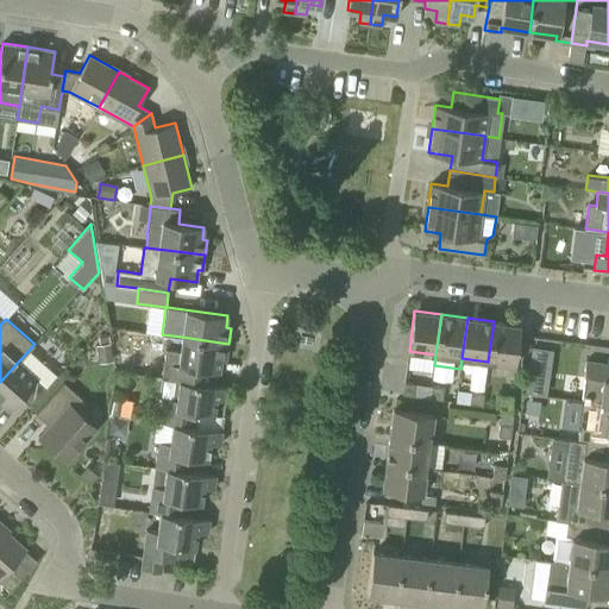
[(515,365),(519,339),(521,325),(494,321),(488,362),(515,365)]
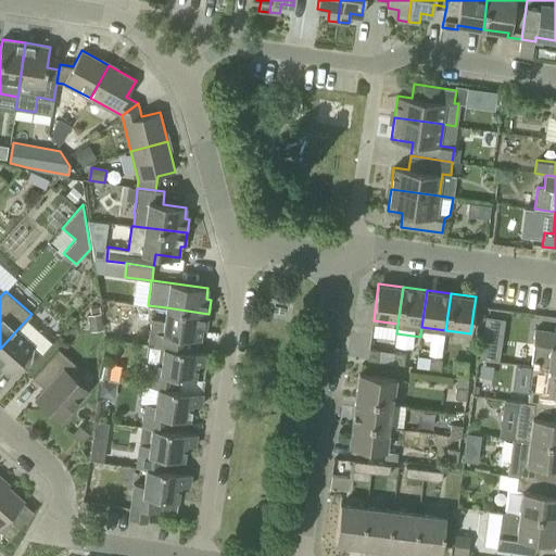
[(206,328),(209,314),(166,307),(164,320),(151,319),(148,344),(175,348),(177,335),(201,338),(202,327),(206,328)]
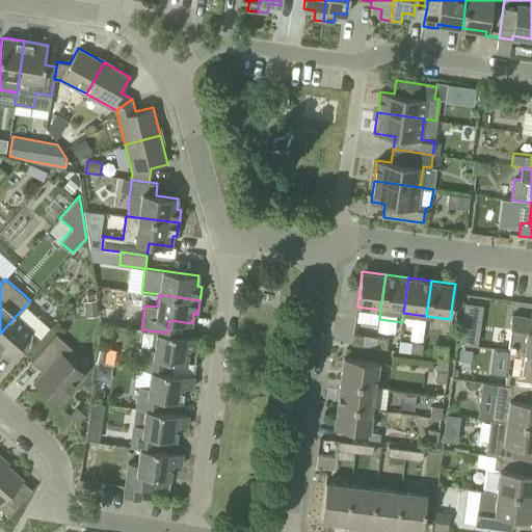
[(104,312),(102,323),(116,325),(118,314),(104,312)]
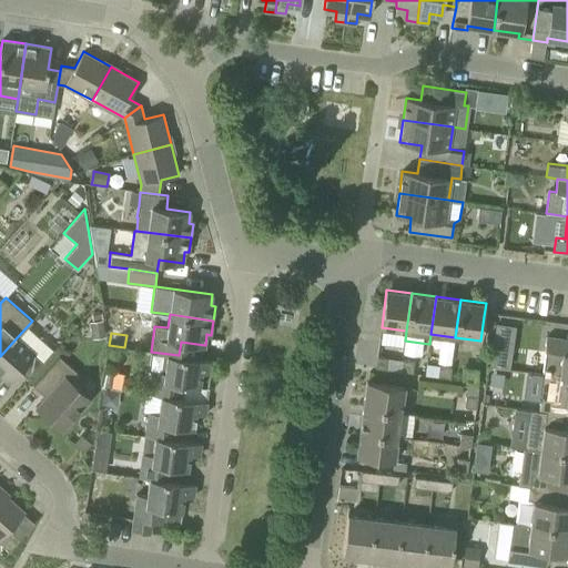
[(28,378),(44,361),(19,335),(0,356),(0,374),(9,383),(19,371),(28,378)]
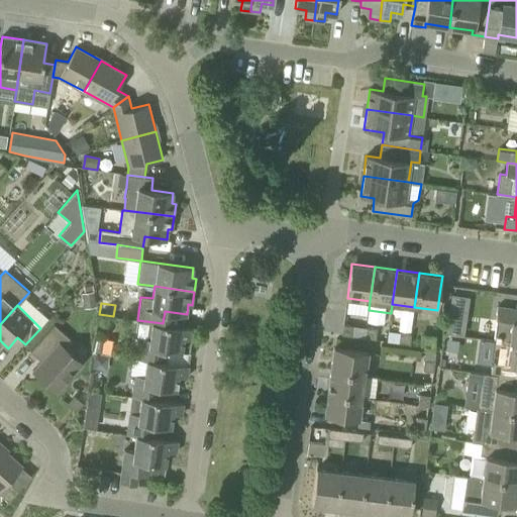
[(516,343),(516,308),(499,306),(494,340),(516,343)]
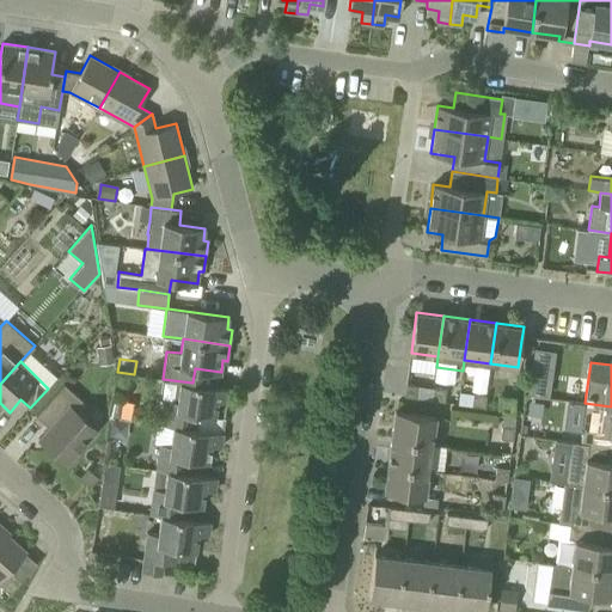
[(231,389),(193,383),(163,379),(160,398),(166,399),(163,424),(173,427),(196,429),(196,428),(197,415),(215,417),(218,401),(228,402),(231,389)]
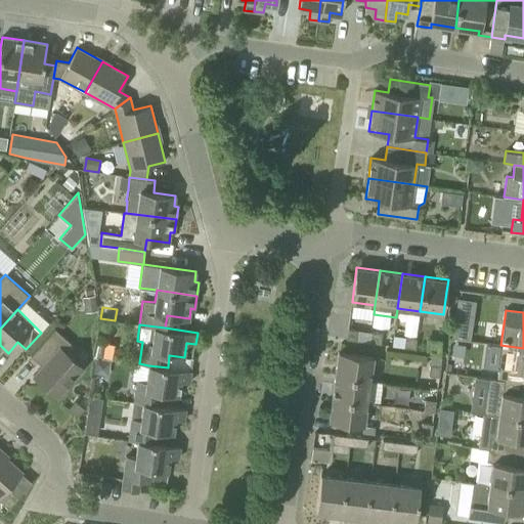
[(71,343),(55,329),(31,356),(42,365),(33,376),(57,397),(84,367),(64,350),(71,343)]
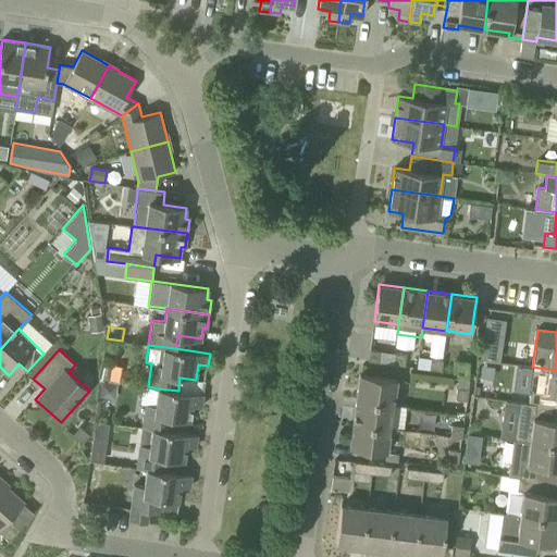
[(369,360),(380,362),(382,350),(370,349),(369,360)]
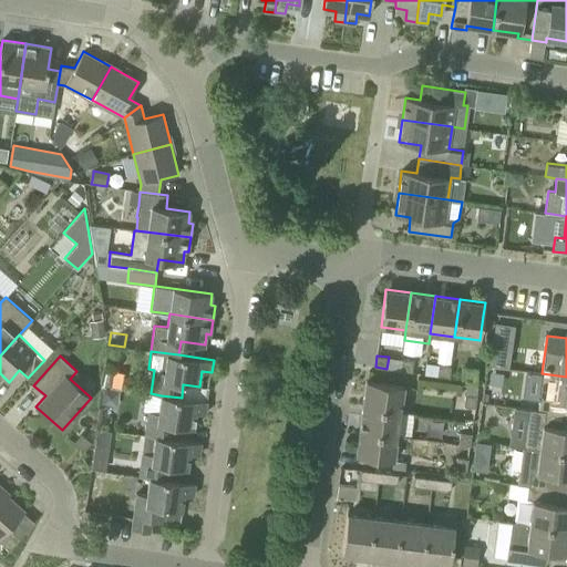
[(412,372),(413,361),(402,359),(400,370),(412,372)]
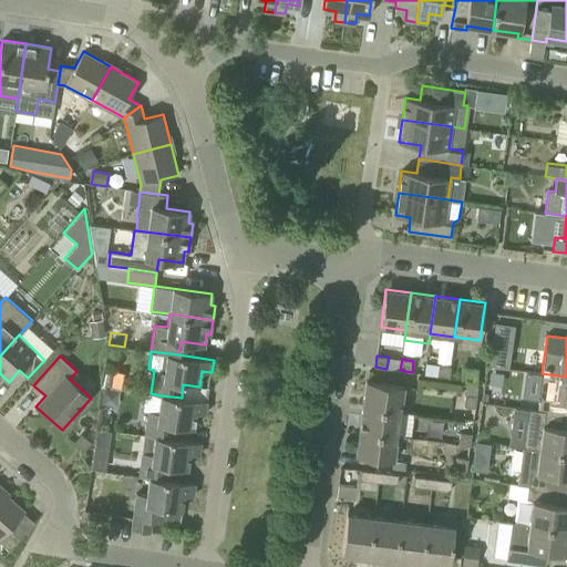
[(450,378),(451,366),(439,364),(437,375),(450,378)]
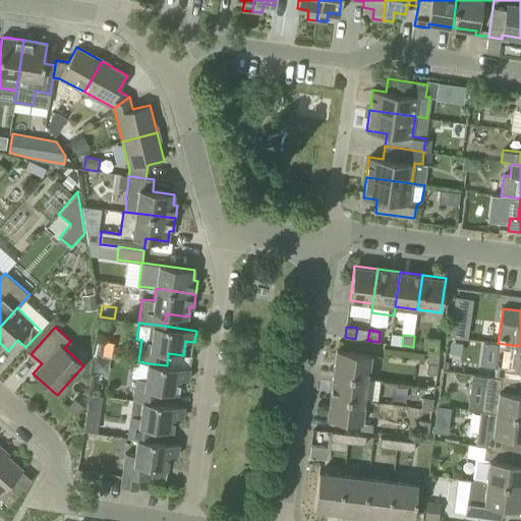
[(436,350),(437,339),(426,338),(424,348),(436,350)]
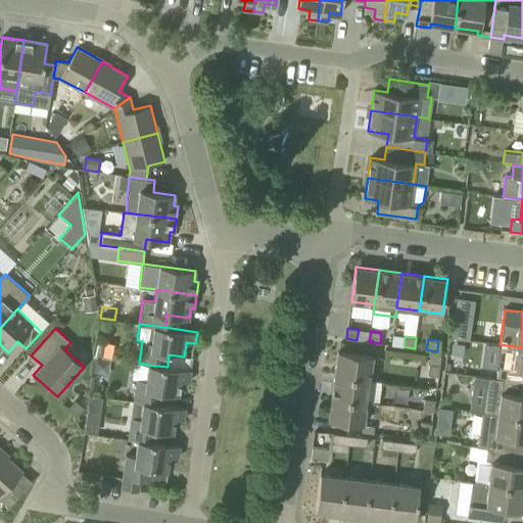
[(522,370),(522,347),(500,344),(496,367),(497,367),(496,379),(521,382),(522,371),(522,370)]
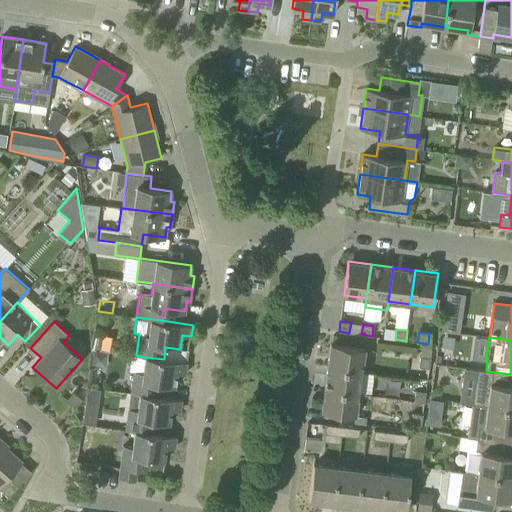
[(361,371),(365,348),(331,343),(328,366),(361,371)]
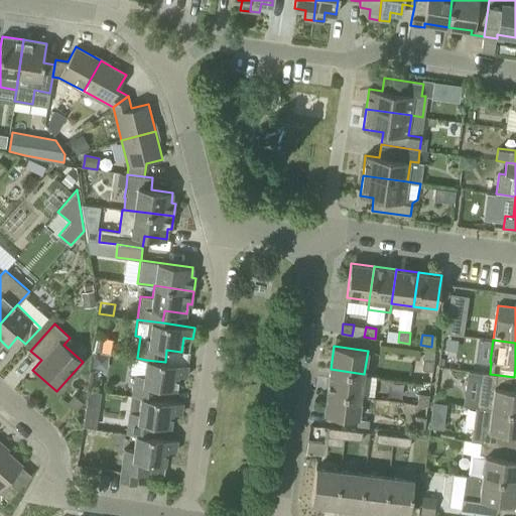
[(422,370),(432,371),(434,360),(424,359),(422,370)]
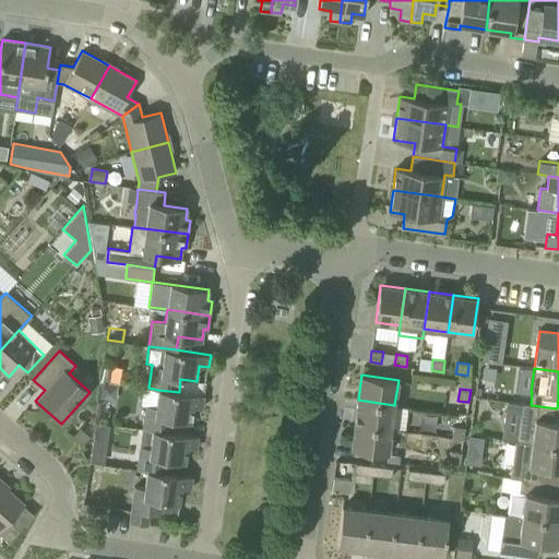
[(179,392),(158,390),(156,406),(146,405),(143,428),(153,430),(173,432),(175,419),(191,421),(193,406),(203,407),(204,395),(179,391),(179,392)]
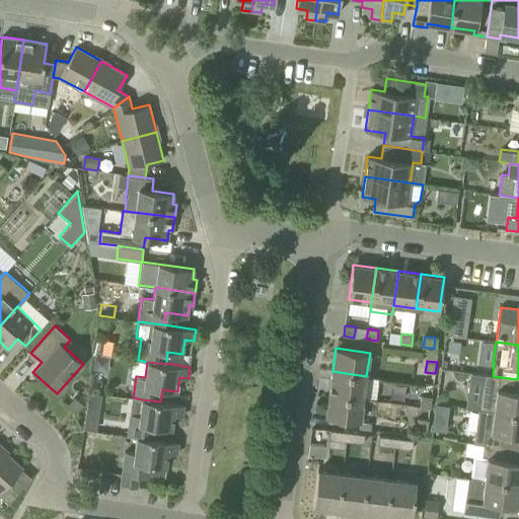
[(375,399),(379,378),(366,376),(332,371),(329,393),(375,399)]
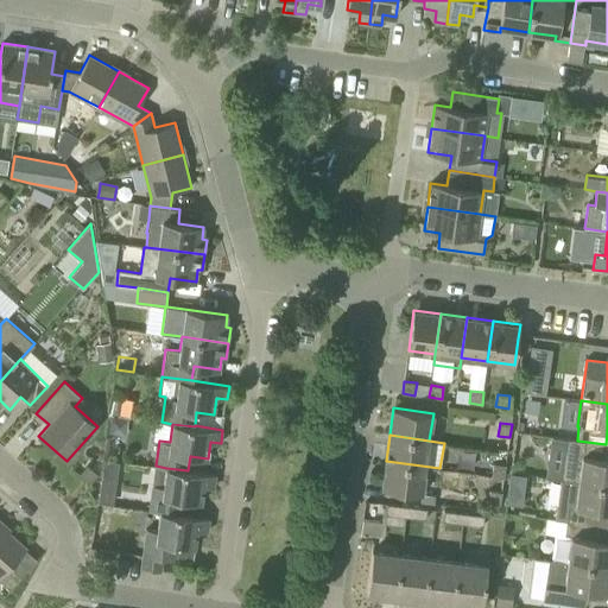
[(607,485),(607,458),(605,458),(606,444),(577,441),(567,438),(561,480),(607,485)]
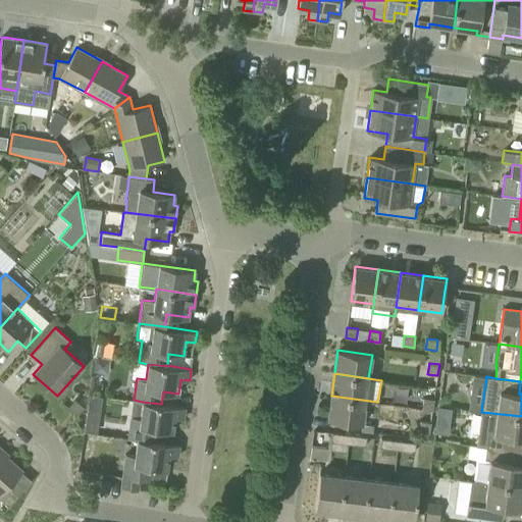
[(377,402),(331,396),(328,419),(362,423),(365,401),(377,403),(377,402)]
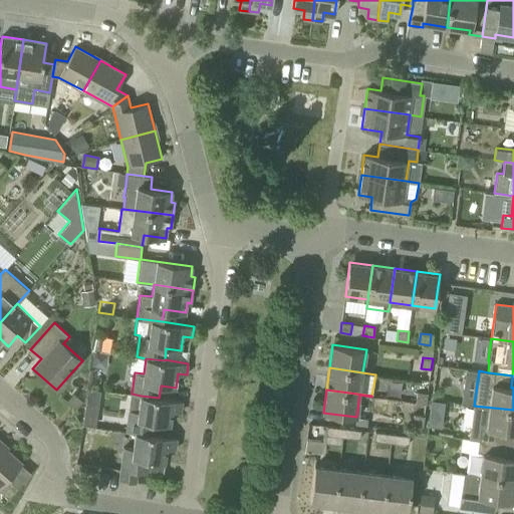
[(428,394),(418,392),(416,403),(426,404),(428,394)]
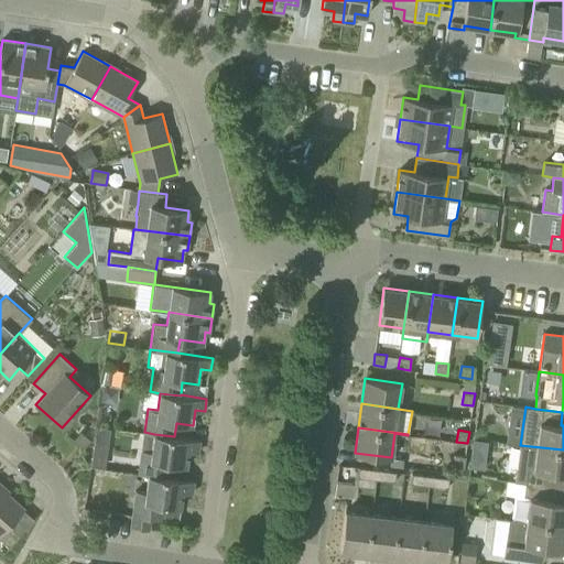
[(198,453),(201,440),(174,436),(154,434),(144,432),(139,474),(148,475),(169,478),(169,477),(171,464),(186,466),(190,451),(198,453)]
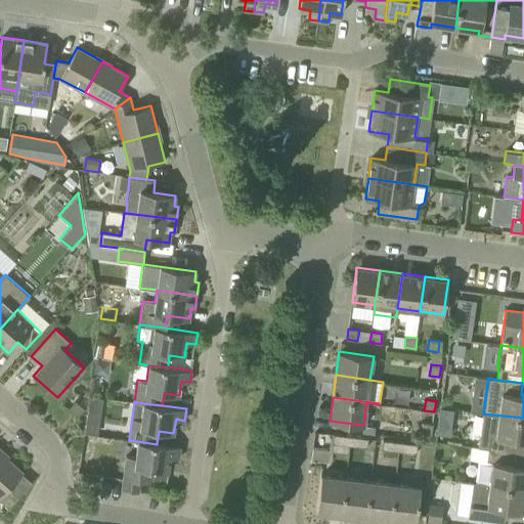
[(523,441),(523,418),(483,413),(479,447),(487,449),(514,452),(515,440),(523,441)]
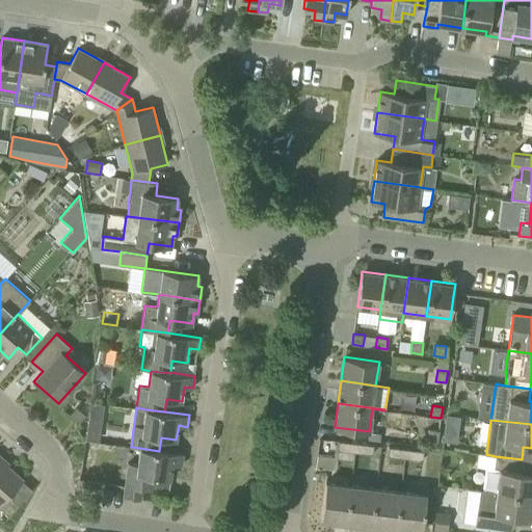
[(88,427),(86,440),(99,441),(101,428),(88,427)]
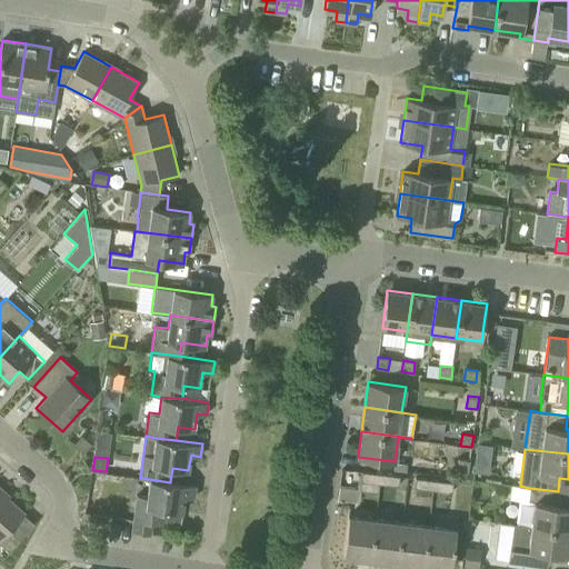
[(468,472),(470,460),(458,459),(457,471),(468,472)]
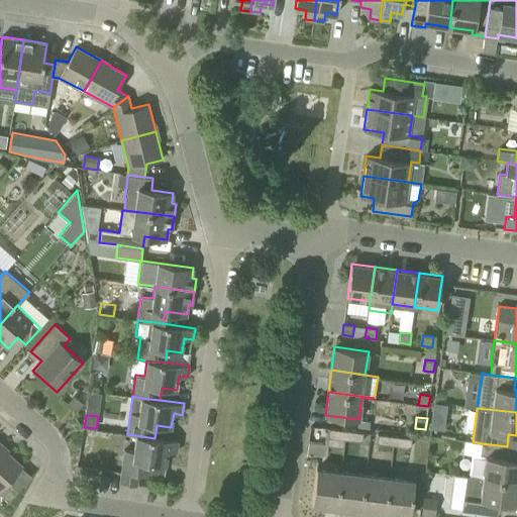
[(363,441),(364,432),(329,428),(327,446),(343,448),(344,439),(363,441)]
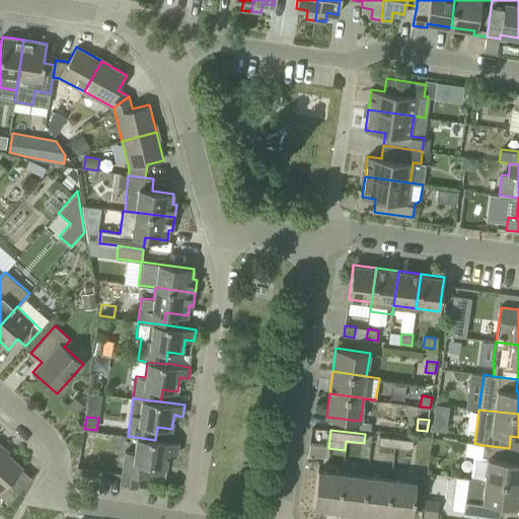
[(413,449),(414,440),(379,436),(378,445),(413,449)]
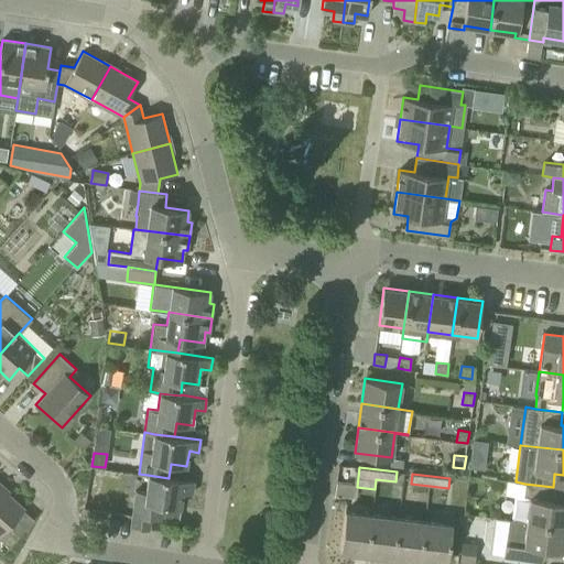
[(169,478),(148,475),(145,492),(137,490),(132,514),(151,518),(162,519),(164,505),(181,508),(183,492),(193,494),(195,480),(169,477),(169,478)]
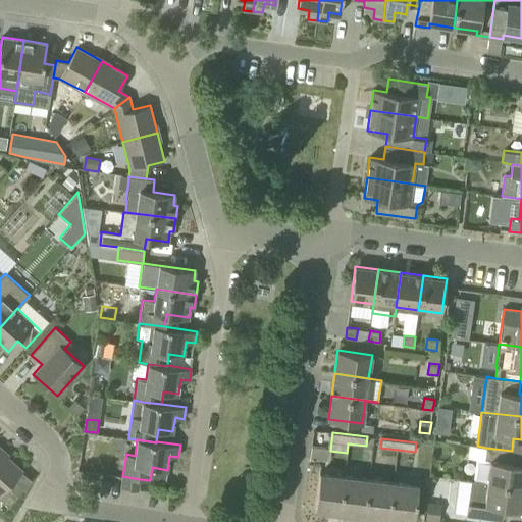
[(512,451),(485,448),(484,460),(476,459),(473,480),(487,482),(521,486),(521,464),(510,463),(512,451)]
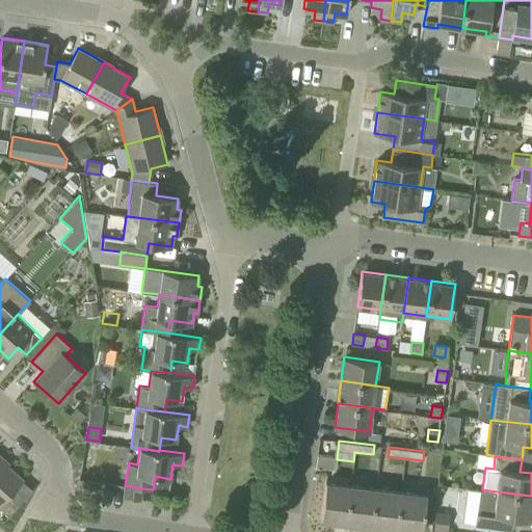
[(0,507),(9,515),(19,505),(9,496),(24,480),(5,463),(0,468),(0,507)]
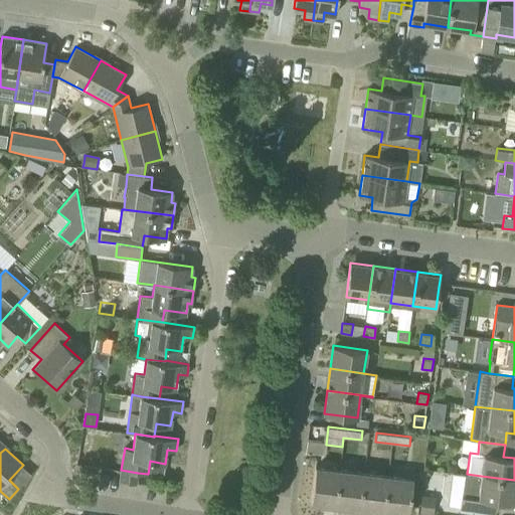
[(408,514),(408,513),(412,479),(316,467),(311,503),(408,514)]
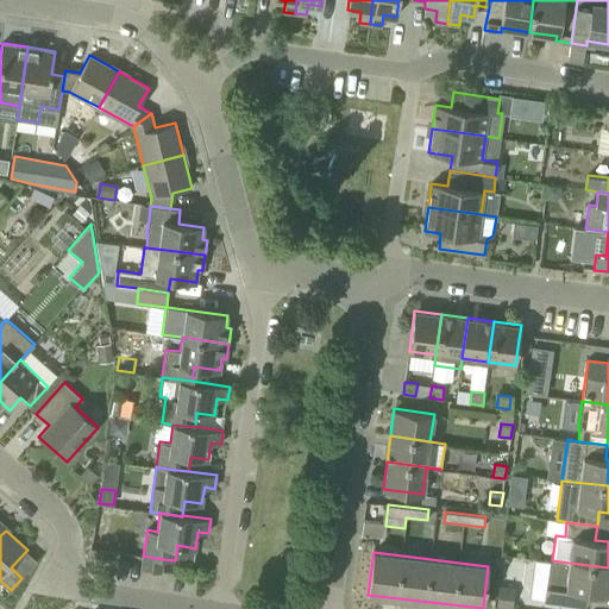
[(161,571),(163,559),(143,556),(142,567),(161,571)]
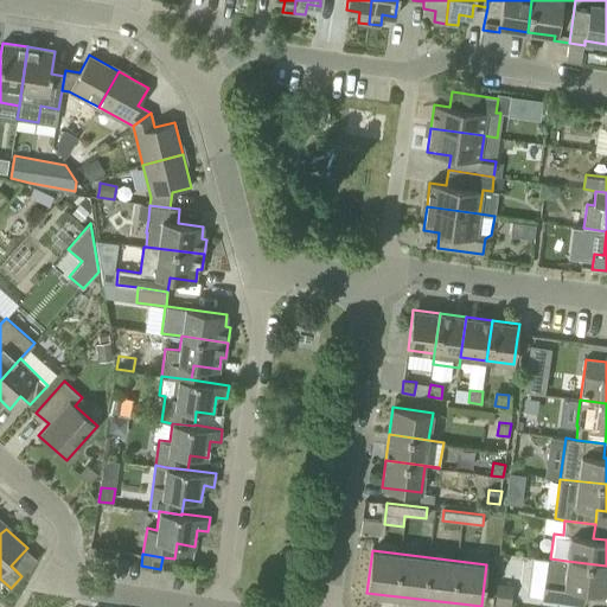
[(604,593),(606,569),(606,566),(567,561),(550,558),(532,556),(526,595),(541,596),(541,599),(583,605),(586,590),(604,593)]
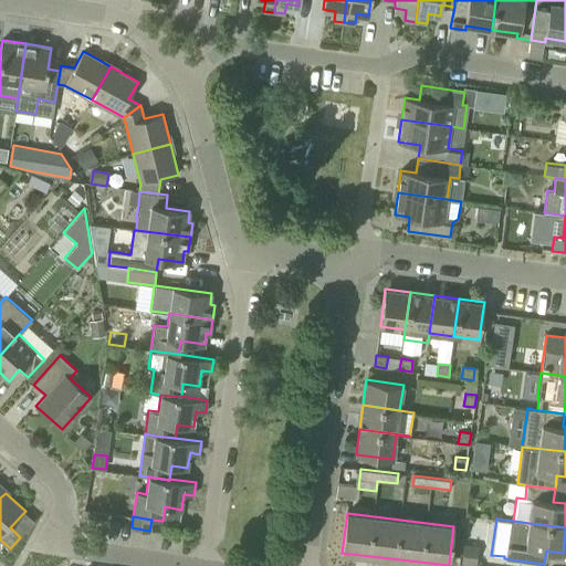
[(463,545),(461,565),(469,565),(474,565),(478,547),(463,545)]
